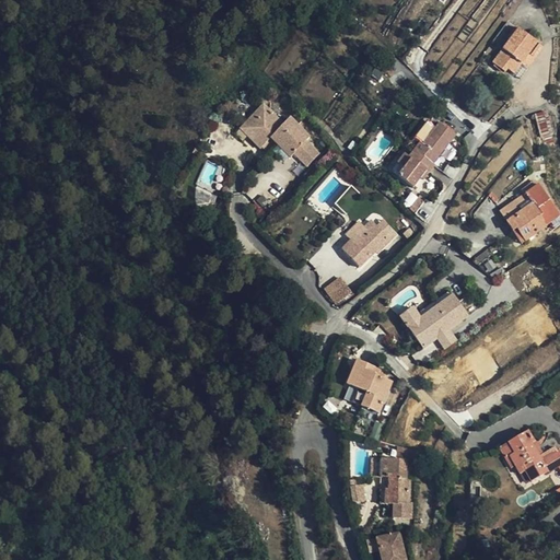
[(511,57),(520,66),(527,57),(525,55),(534,45),(526,38),(511,57)]
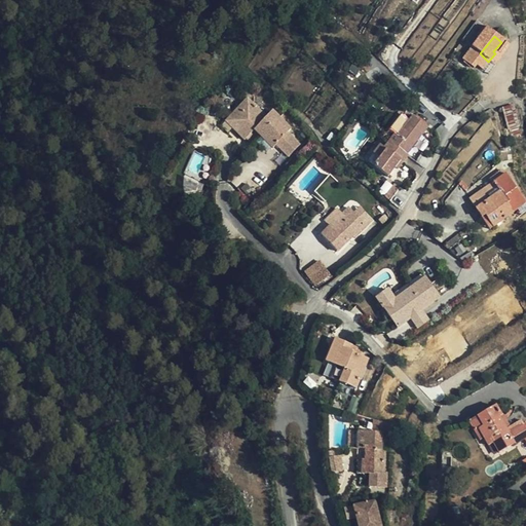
[(489,79),(495,84),(511,69),(514,72),(523,62),(501,42),(493,51),(495,53),(488,62),(478,73),(487,82),(489,79)]
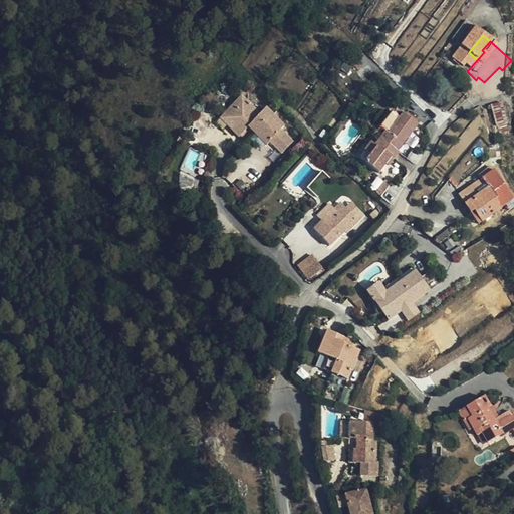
[(513,62),(511,60),(502,70),(499,67),(484,82),(490,88),(513,62)]
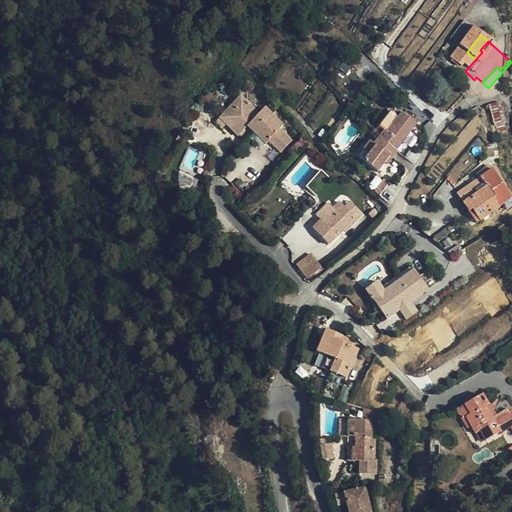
[(291,148),(295,143),(284,132),(286,129),(267,110),(262,116),(242,98),(226,115),(238,126),(233,131),(240,138),(250,128),(269,146),(272,143),(274,141),(281,147),(279,150),(284,155),(291,148)]
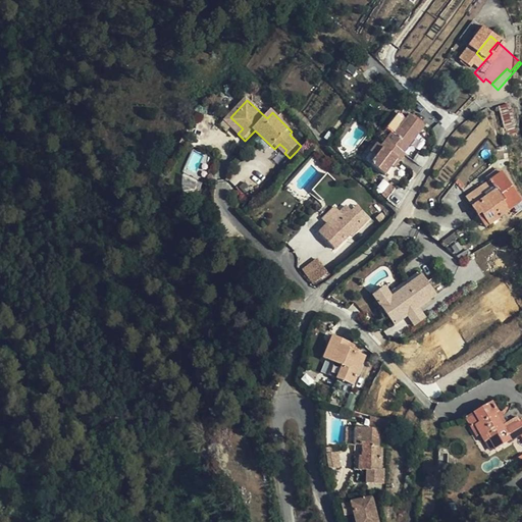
[(510,103),(499,106),(504,129),(515,126),(510,103)]
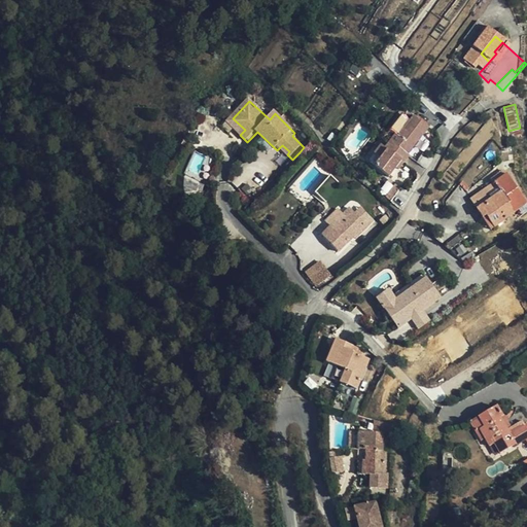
[(229,123),(240,135),(245,130),(233,118),(229,123)]
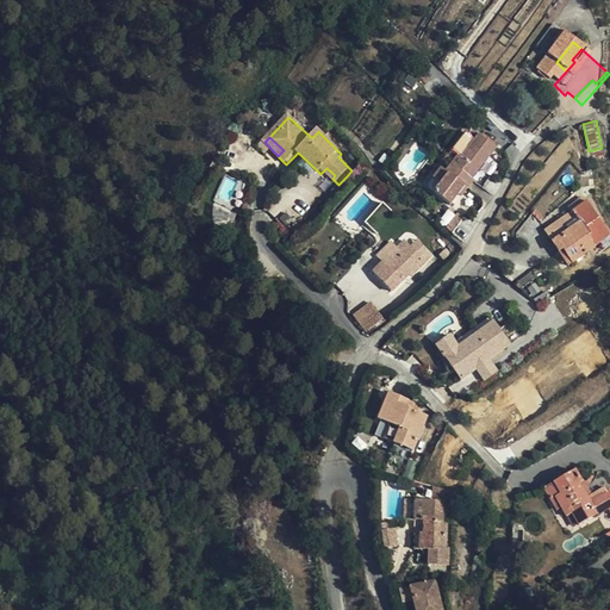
[(472,193),(474,195),(480,188),(479,186),(504,156),(487,141),(471,159),(466,165),(462,161),(449,175),(454,179),(441,194),(456,210),(465,200),(472,193)]
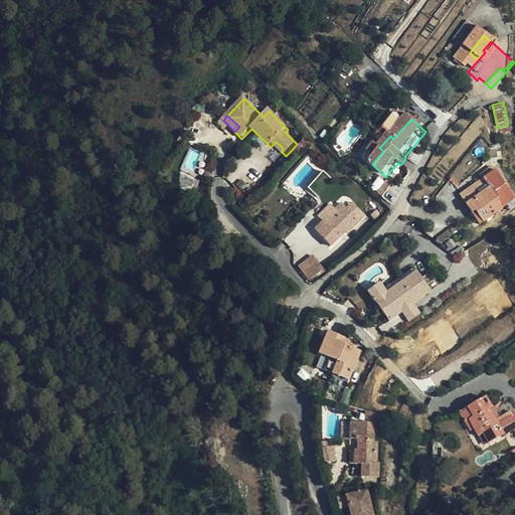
[(274,144),(281,151),(283,148),(276,142),(274,144)]
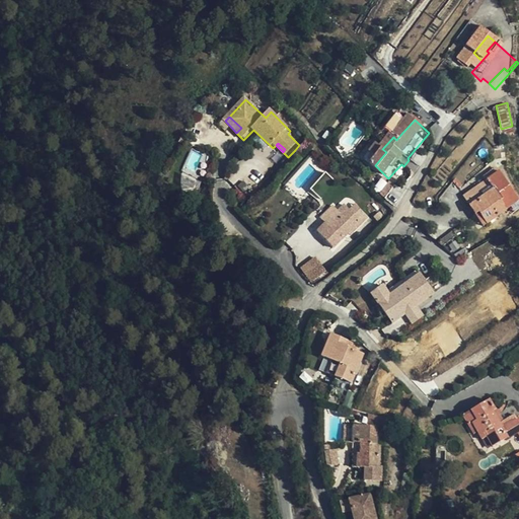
[(368,158),(375,165),(386,152),(382,149),(379,146),(368,158)]
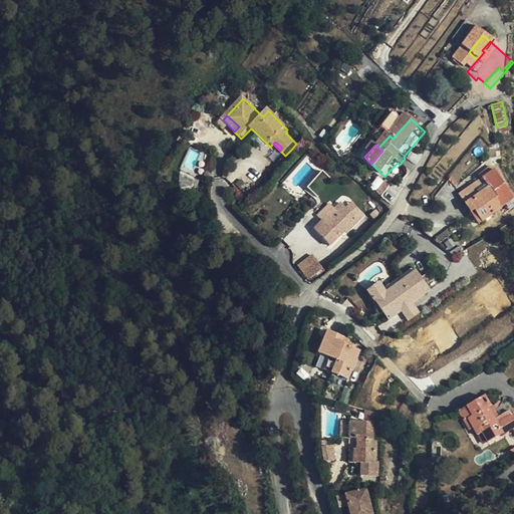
[(190,149),(184,164),(194,168),(200,153),(190,149)]
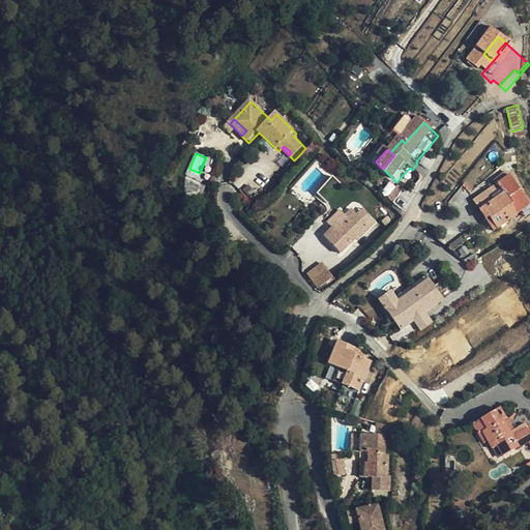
[(201,197),(205,184),(187,178),(182,190),(201,197)]
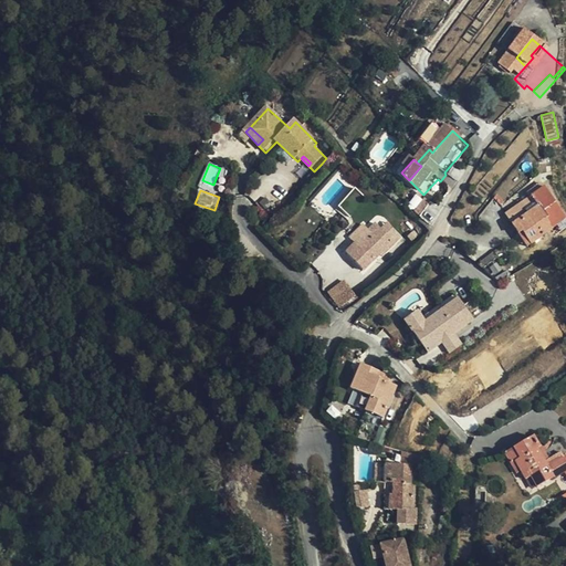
[(408,206),(418,213),(427,203),(417,196),(408,206)]
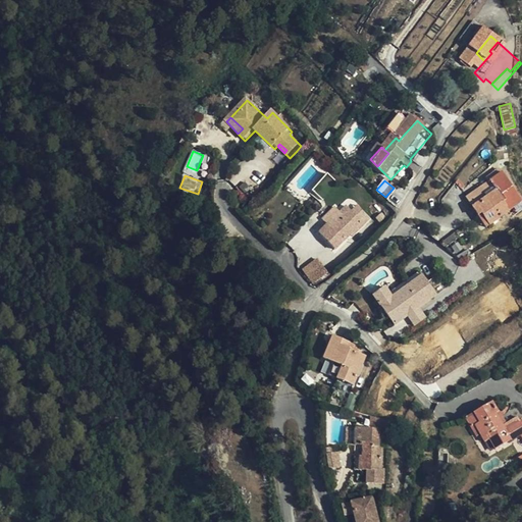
[(484,190),(487,195),(501,188),(498,181),(484,190)]
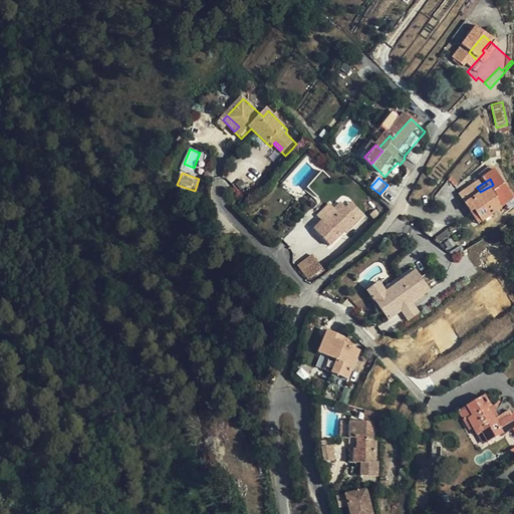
[(388,200),(399,188),(394,183),(382,195),(388,200)]
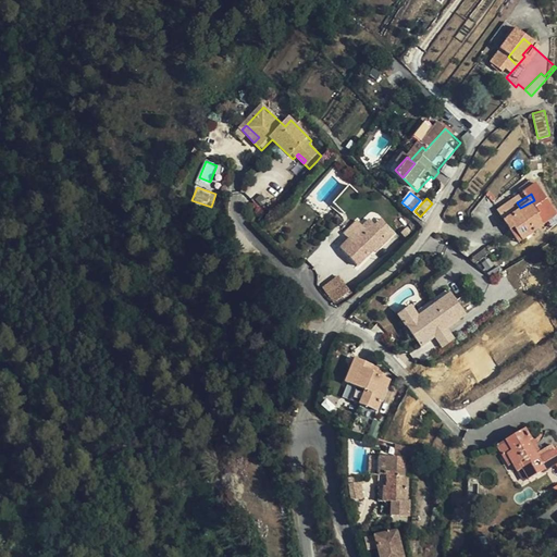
[(553,232),(534,200),(520,208),(495,222),(507,244),(514,239),(519,249),(542,237),(553,232)]
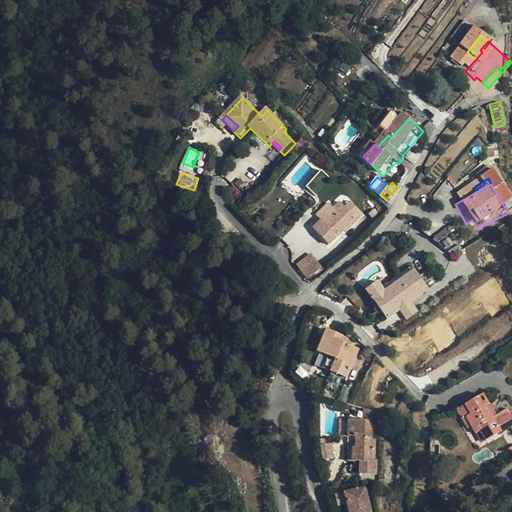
[(363,214),(351,199),(348,195),(312,224),(327,242),(332,238),(346,227),(363,214)]
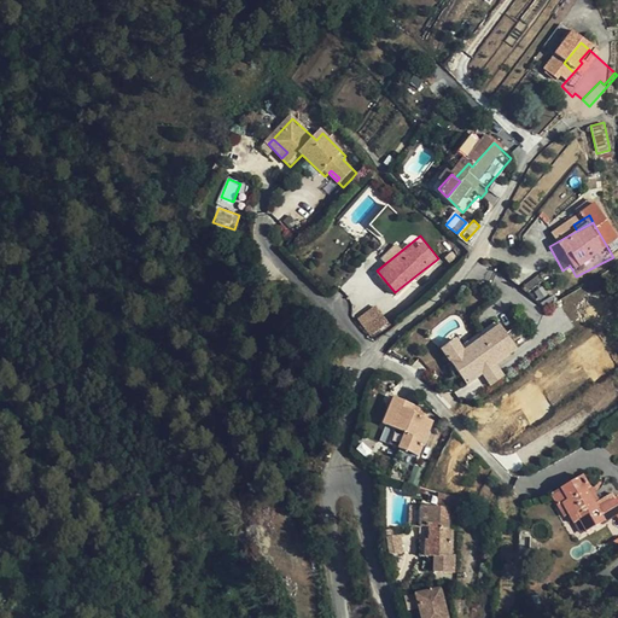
[(429,237),(424,240),(438,258),(418,274),(420,278),(445,258),(429,237)]
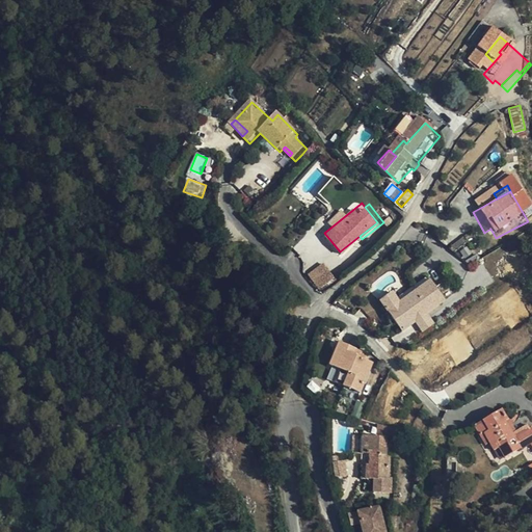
[(531,227),(528,221),(517,227),(521,232),(531,227)]
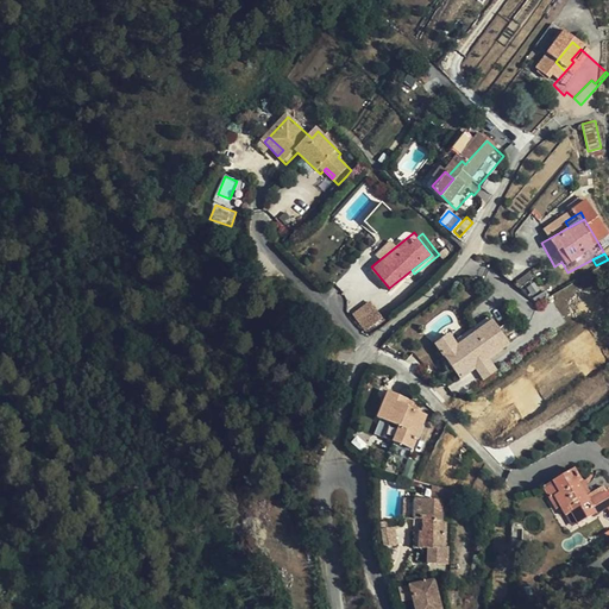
[(560,276),(567,272),(562,262),(554,267),(560,276)]
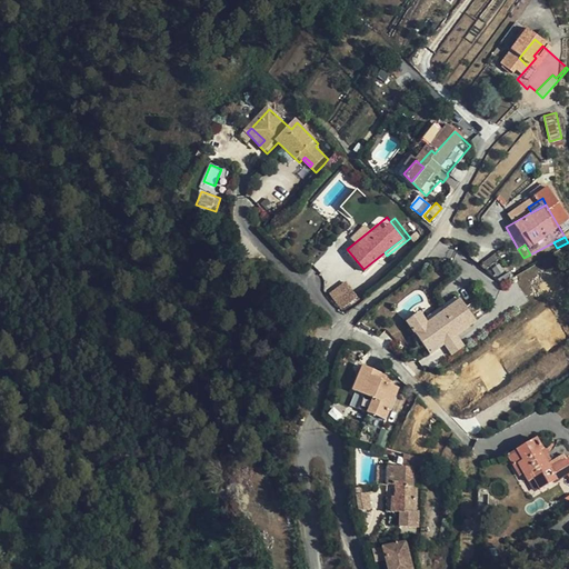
[(343,281),(328,295),(342,310),(358,297),(343,281)]
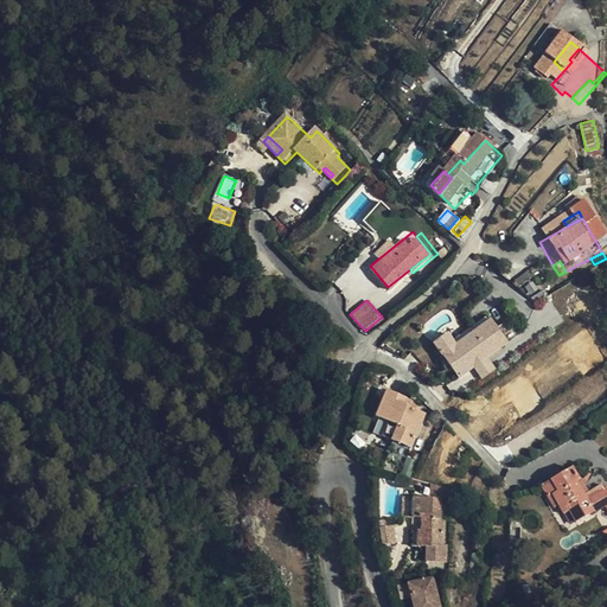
[(449,336),(435,345),(460,379),(475,369),(484,379),(497,370),(489,359),(509,344),(492,320),(457,346),(449,336)]
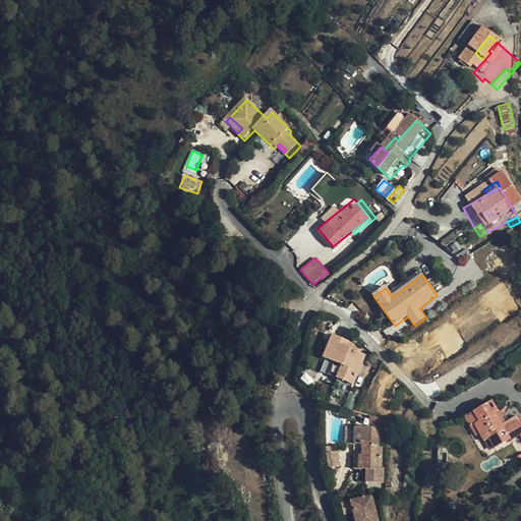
[(345,344),(329,337),(320,359),(325,361),(329,362),(324,374),(348,386),(360,357),(353,354),(343,349),(345,344)]
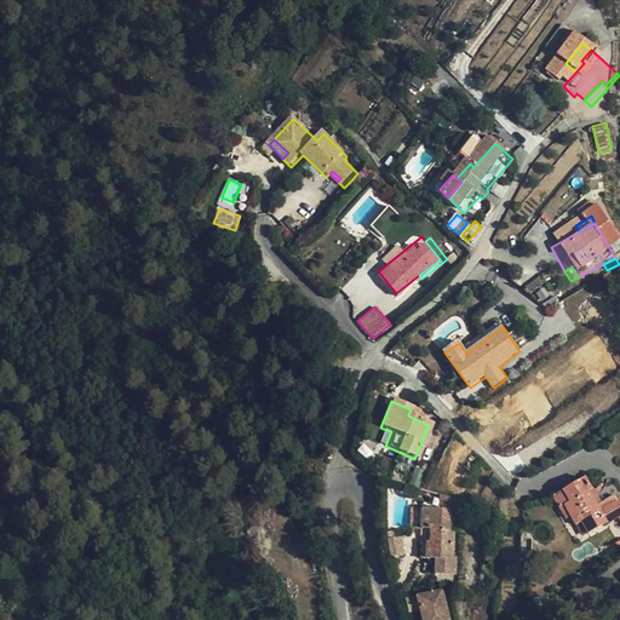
[(423,415),(411,409),(408,415),(420,422),(423,415)]
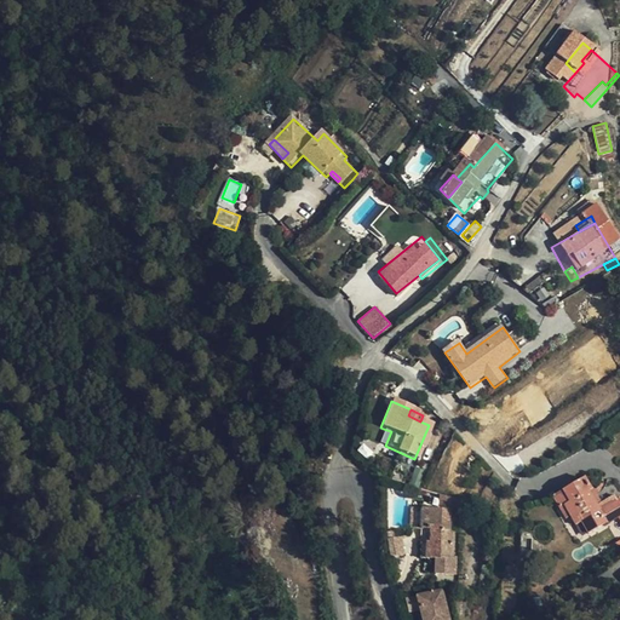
[(380,445),(385,446),(391,431),(386,430),(380,445)]
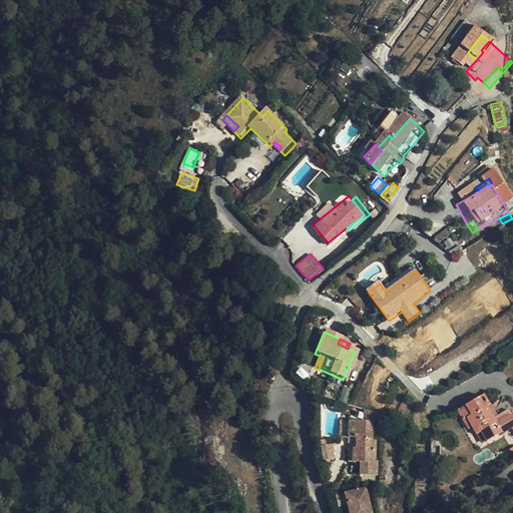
[(477,400),(451,414),(462,433),(465,431),(470,439),(475,436),(480,446),(505,432),(512,443),(512,442),(512,427),(510,429),(505,419),(495,425),(493,421),(491,422),(488,423),(481,412),(484,410),(477,400)]
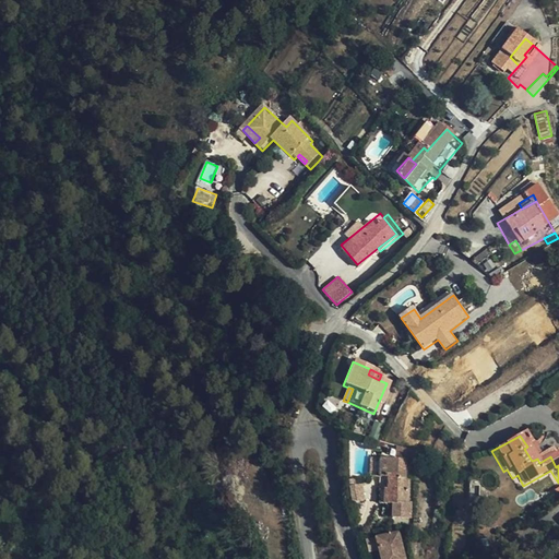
[(527,447),(524,449),(532,461),(535,460),(527,447)]
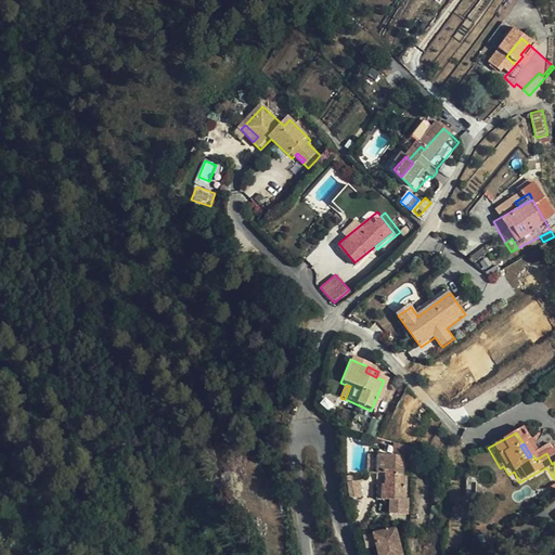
[(398,444),(397,456),(405,456),(414,457),(415,446),(398,444)]
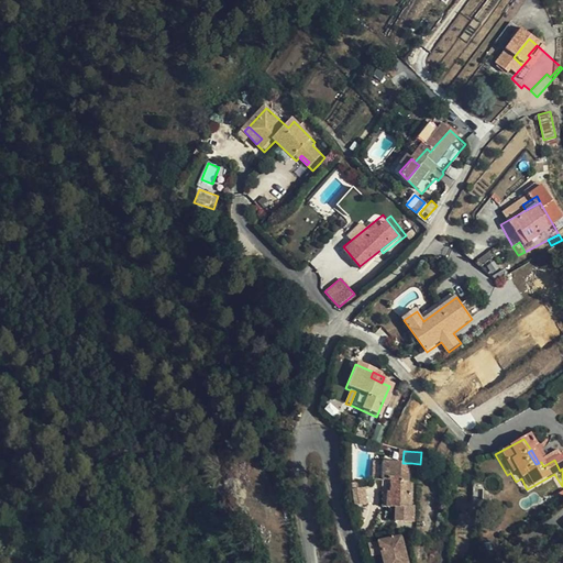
[(377,461),(376,481),(394,482),(394,493),(390,493),(389,507),(397,508),(396,521),(415,522),(416,507),(412,507),(415,485),(410,485),(411,463),(403,463),(377,461)]
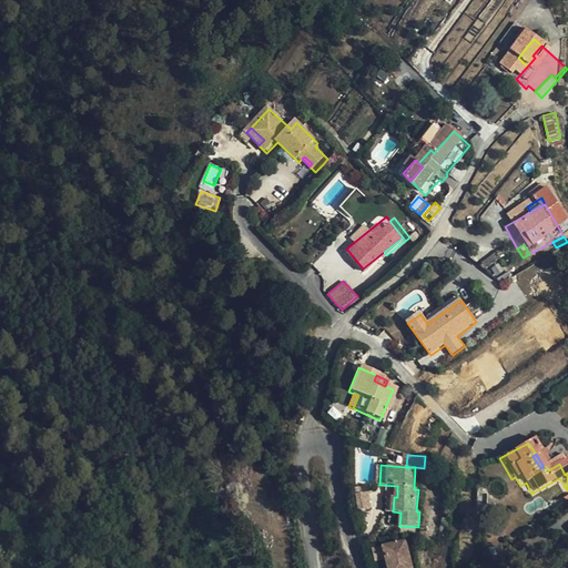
[(372,509),(369,494),(357,496),(359,511),(372,509)]
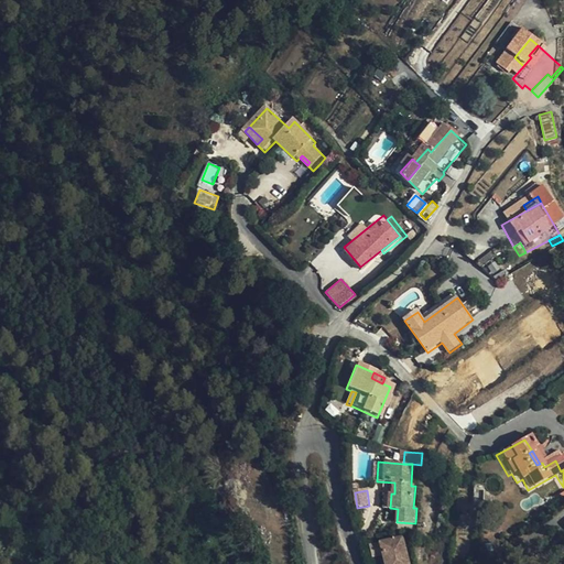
[(411,563),(405,539),(371,546),(375,557),(384,555),(387,563),(411,563)]
